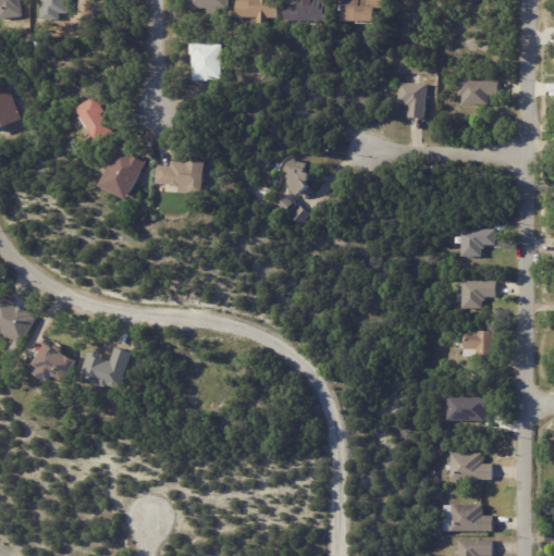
[(20,0),(23,15),(0,17),(0,0),(20,0)]
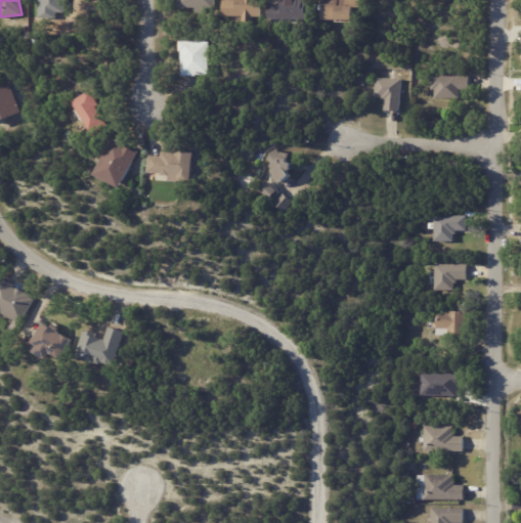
[(213,0),(213,11),(193,11),(193,6),(176,7),(175,0),(213,0)]
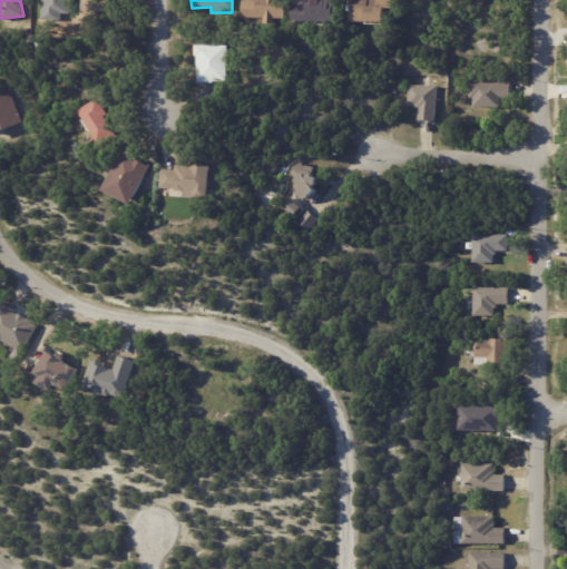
[(283,0),(283,18),(241,17),(241,0),(283,0)]
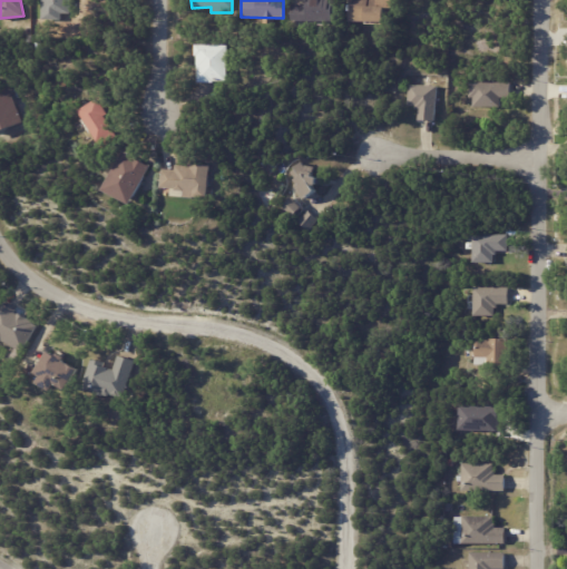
[(379,19),(362,18),(362,20),(346,20),(346,0),(389,0),(389,7),(379,7),(379,19)]
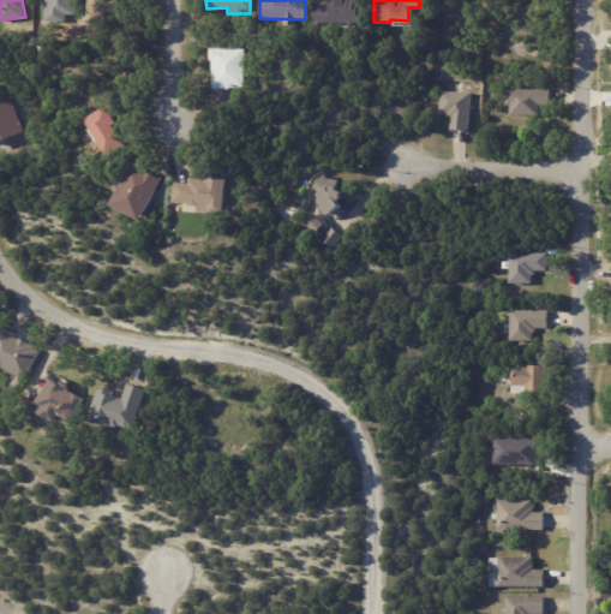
[(228,88),(210,87),(210,72),(209,72),(210,59),(207,59),(207,47),(244,48),(241,87),(228,85),(228,88)]
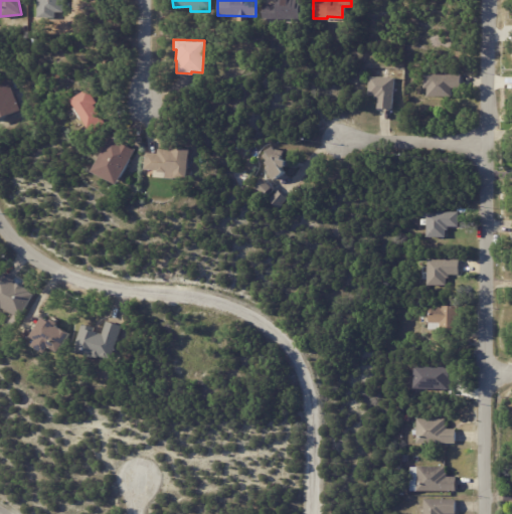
[(50,71),(55,71),(58,76),(55,81),(49,81),(46,76),(50,71)]
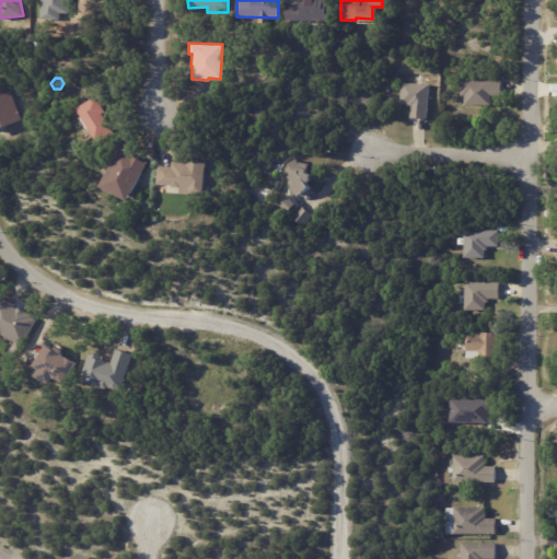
[(499,82),(499,95),(489,95),(489,104),(463,104),(463,94),(459,94),(460,80),(499,81),(499,82)]
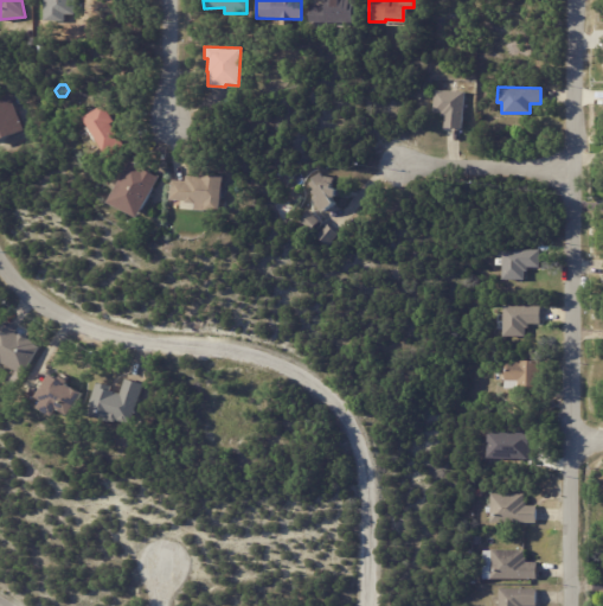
[(461,90),(457,128),(441,126),(441,115),(437,115),(438,112),(429,110),(431,89),(461,90)]
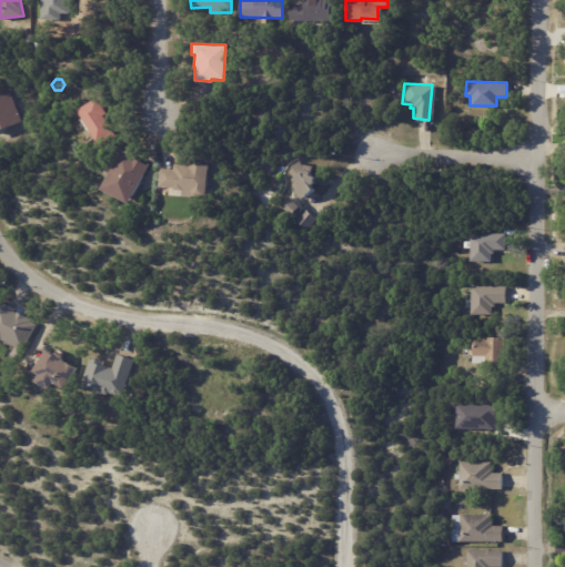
[(8,89),(20,121),(0,128),(0,90),(8,88),(8,89)]
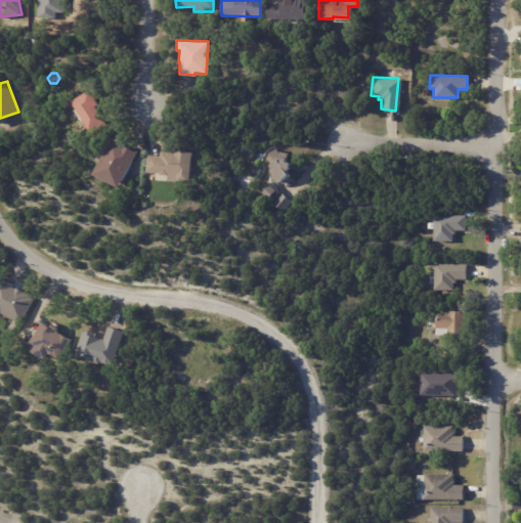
[(102,118),(105,123),(90,133),(69,100),(87,88),(97,103),(94,105),(102,118)]
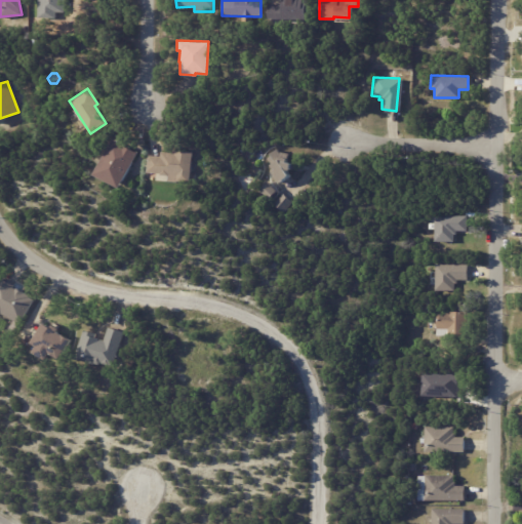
[(131,150),(137,153),(117,189),(92,174),(112,138),(131,150)]
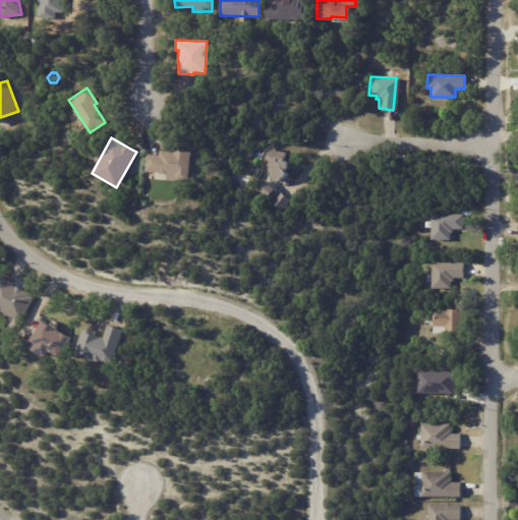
[(191,152),(188,182),(175,180),(175,181),(154,179),(155,173),(145,171),(147,154),(159,156),(159,151),(173,152),(173,150),(191,152)]
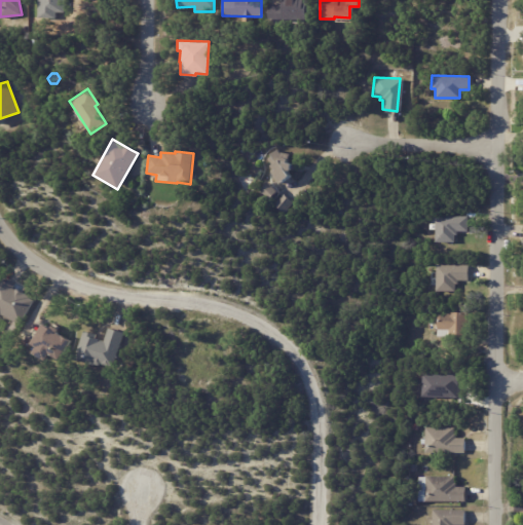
[(294,165),(297,166),(296,173),(284,171),(287,177),(281,182),(282,183),(278,186),(273,180),(274,179),(271,174),(273,172),(269,166),(272,165),(269,160),(271,158),(270,156),(278,151),(282,155),(289,155),(288,161),(286,160),(286,163),(294,165)]
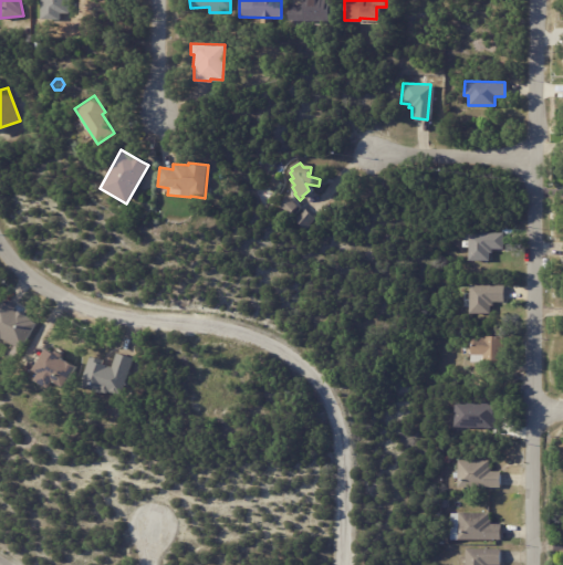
[(284,195),(295,205),(287,213),(275,203),(284,195)]
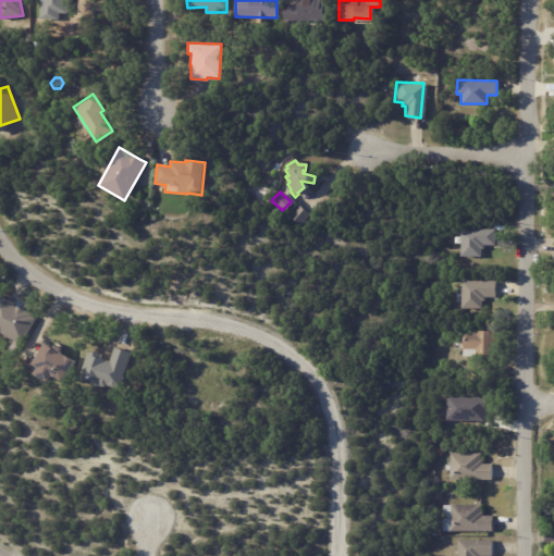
[(300,207),(308,214),(299,225),(288,215),(298,205),(300,207)]
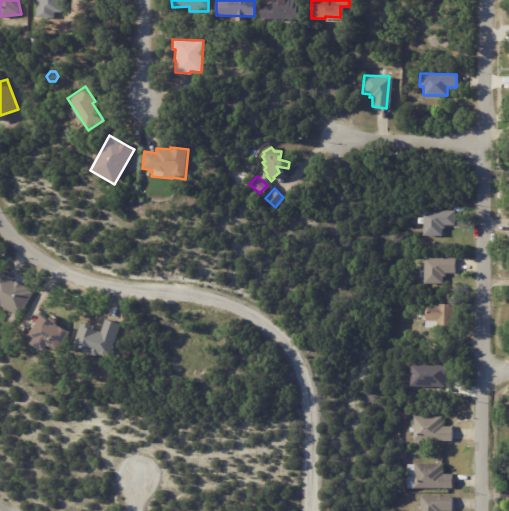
[(454,213),(453,224),(443,224),(443,228),(441,227),(440,235),(422,235),(423,209),(454,210),(454,213)]
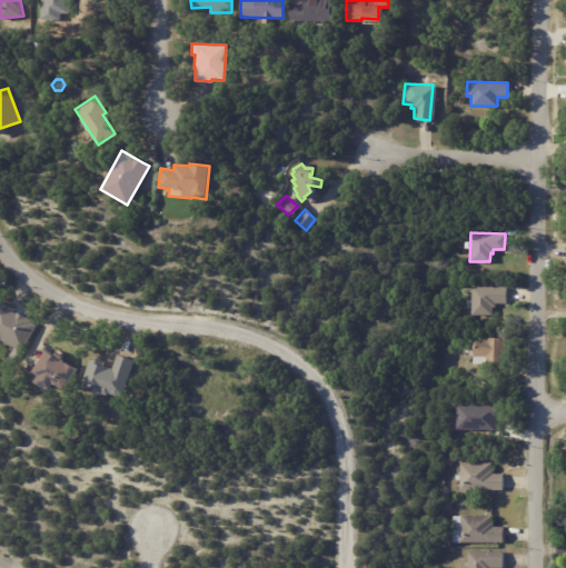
[(506,289),(506,302),(495,302),(495,315),(473,315),(473,286),(506,286),(506,289)]
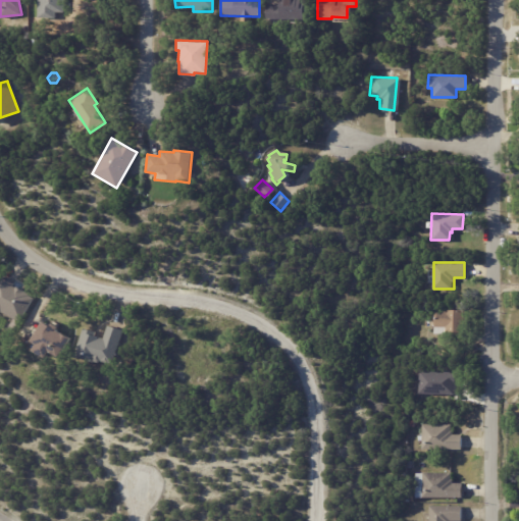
[(3,277),(13,284),(13,285),(15,287),(15,285),(29,295),(29,296),(33,299),(17,321),(15,319),(10,327),(3,322),(8,315),(2,311),(1,312),(0,311),(0,276),(1,275),(3,277)]
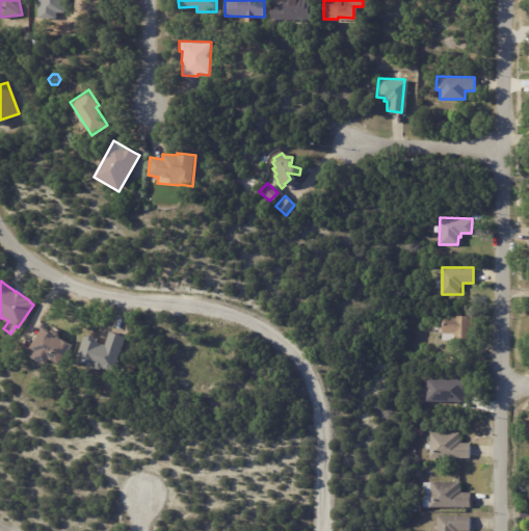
[(471,332),(471,340),(443,340),(443,317),(453,317),(453,315),(471,315),(471,332)]
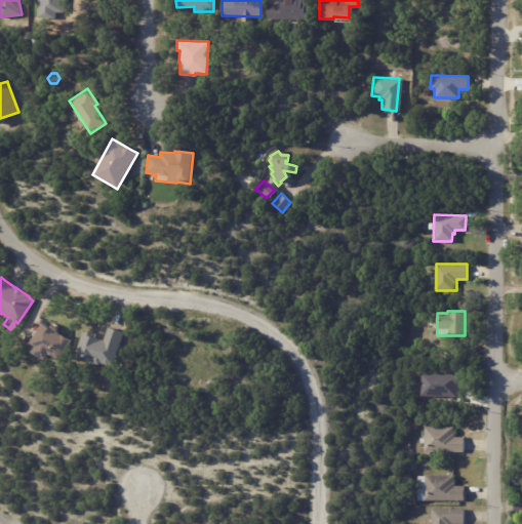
[(32,338),(41,323),(48,328),(50,325),(57,329),(55,332),(69,340),(57,361),(48,355),(44,362),(31,354),(35,348),(29,344),(32,338)]
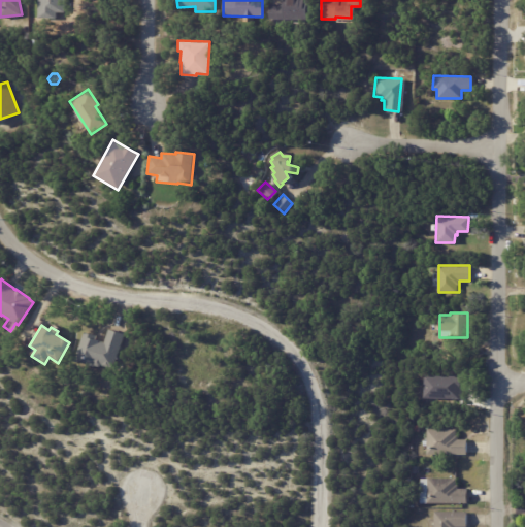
[(111,330),(124,334),(112,369),(108,367),(106,367),(103,367),(102,365),(100,365),(99,368),(95,366),(94,368),(73,361),(83,332),(95,336),(94,339),(103,342),(107,329),(111,330)]
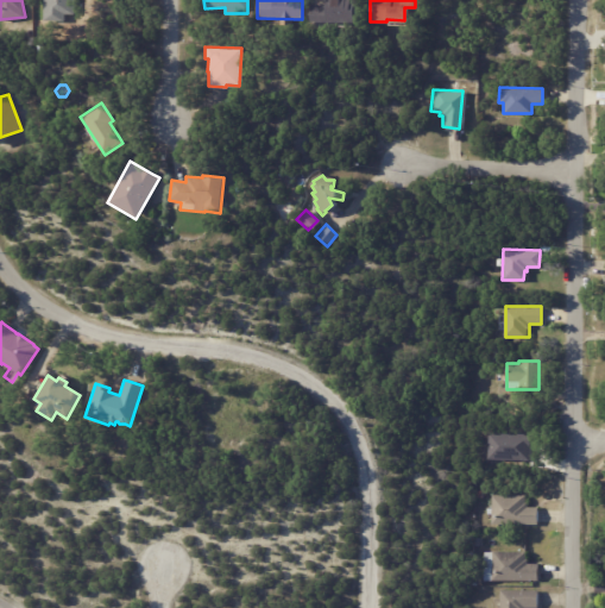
[(485,457),(527,458),(527,433),(485,432),(485,457)]
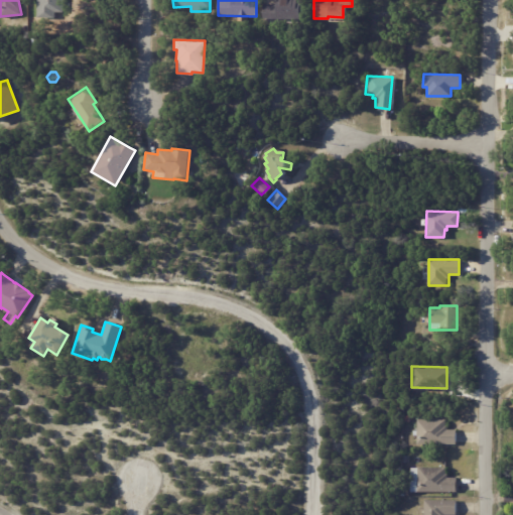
[(412,399),(426,399),(426,411),(412,410),(412,399)]
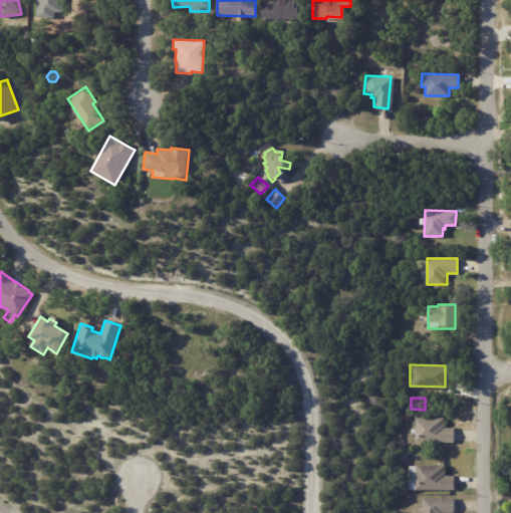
[(451,427),(451,442),(413,442),(413,417),(442,418),(442,424),(443,424),(443,427),(451,427)]
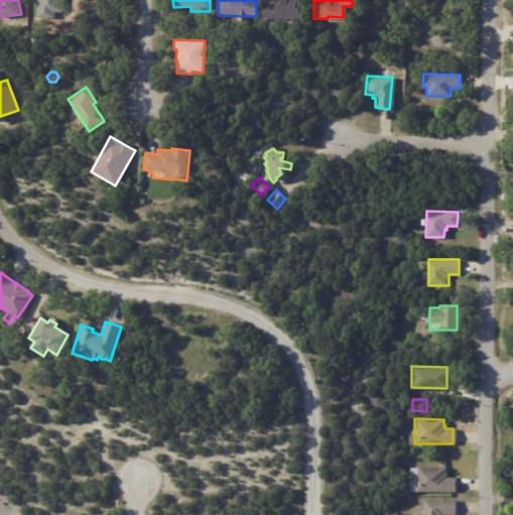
[(444,475),(444,477),(454,477),(454,492),(408,491),(408,467),(415,467),(415,466),(443,467),(443,474),(444,474),(444,475)]
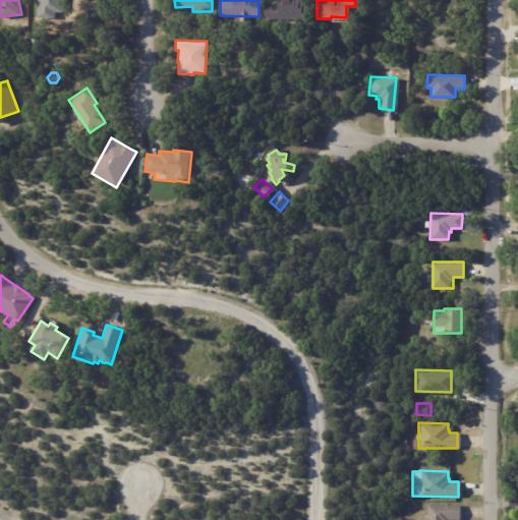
[(458,507),(458,519),(448,519),(425,519),(426,504),(458,505),(458,507)]
